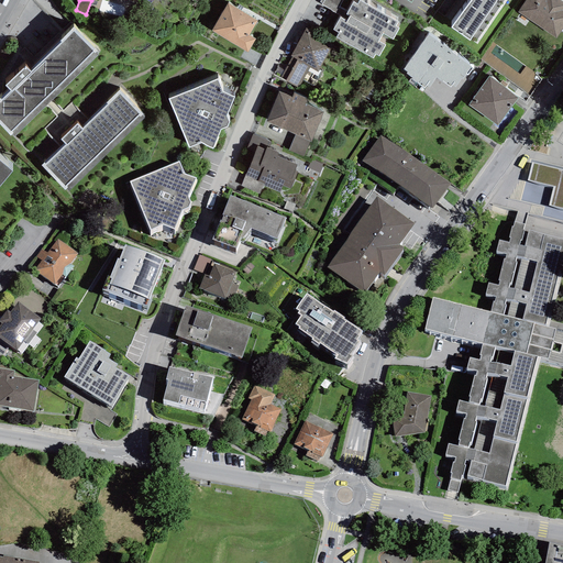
[(320,0),(320,2),(322,3),(321,4),(335,13),(342,0),(320,0)]
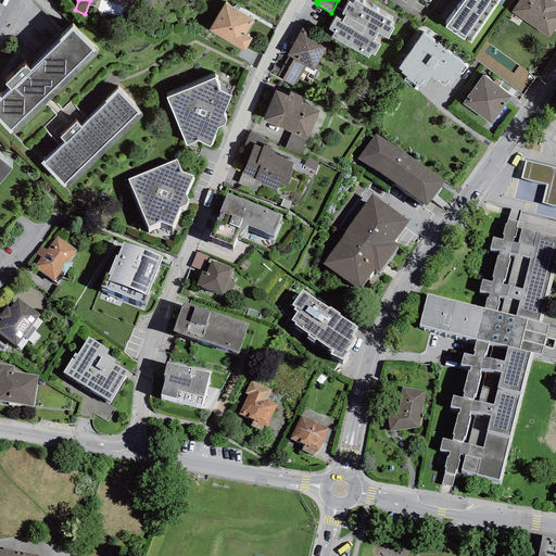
[(393,22),(355,0),(353,4),(350,2),(342,14),(344,16),(342,21),(336,17),(329,29),(335,34),(332,37),(368,58),(370,53),(375,55),(380,45),(374,40),(378,33),(388,39),(394,28),(391,26),(393,22)]
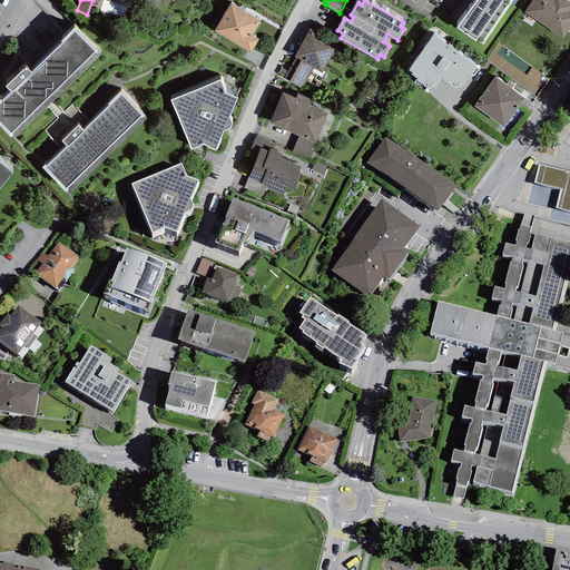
[(513,0),(477,0),(457,28),(482,46),(513,0)]
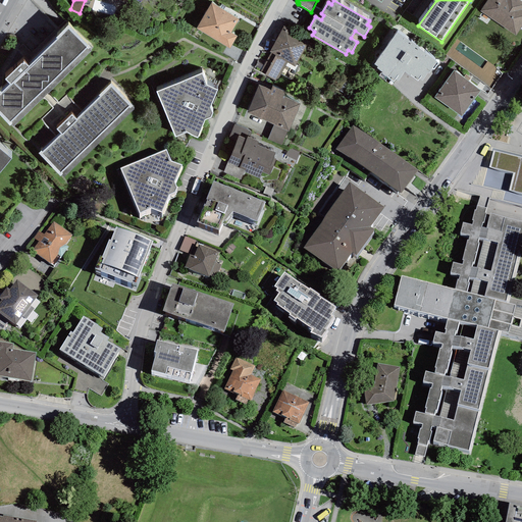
[(487,0),(479,11),(516,36),(521,25),(521,1),(520,0),(487,0)]
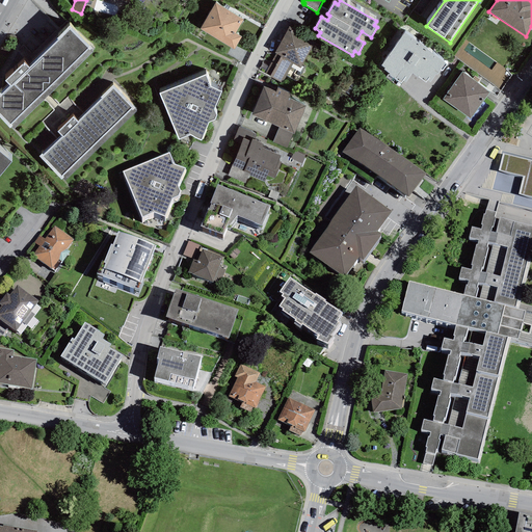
[(215,2),(200,29),(234,50),(242,37),(235,32),(243,20),(215,2)]
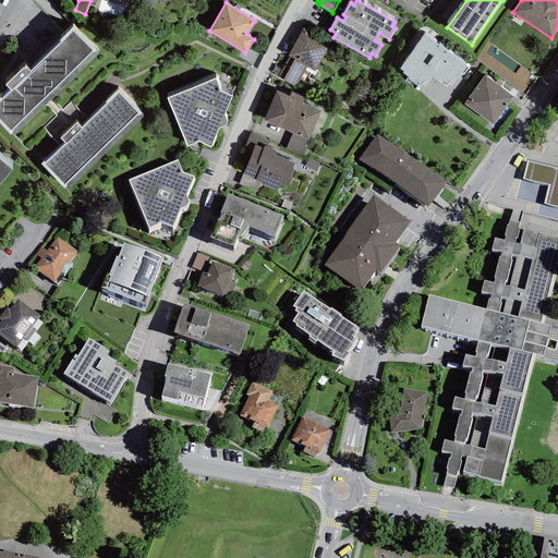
[(0,97),(0,123),(11,135),(12,133),(14,135),(97,55),(96,53),(97,52),(73,27),(59,40),(60,41),(31,71),(25,65),(5,85),(10,88),(0,97)]
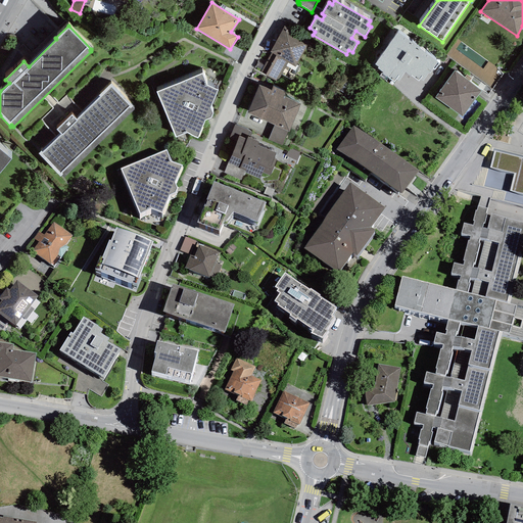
[(310,40),(284,26),(270,53),(272,53),(259,73),(277,82),(281,75),(292,80),(300,65),(297,63),(310,40)]
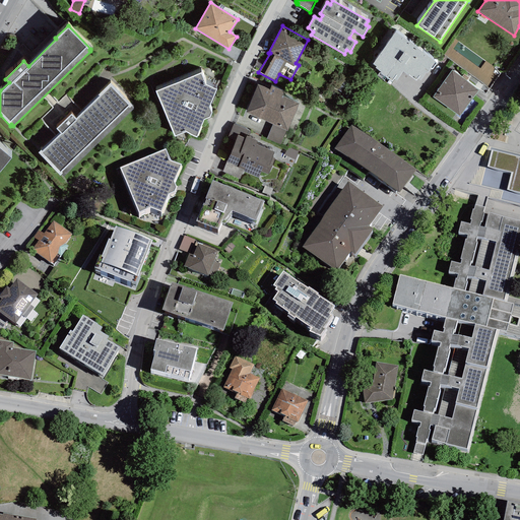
[(435,60),(396,31),(373,64),(376,67),(375,68),(381,72),(380,73),(392,82),(394,79),(396,81),(402,72),(415,81),(417,78),(420,80),(435,60)]
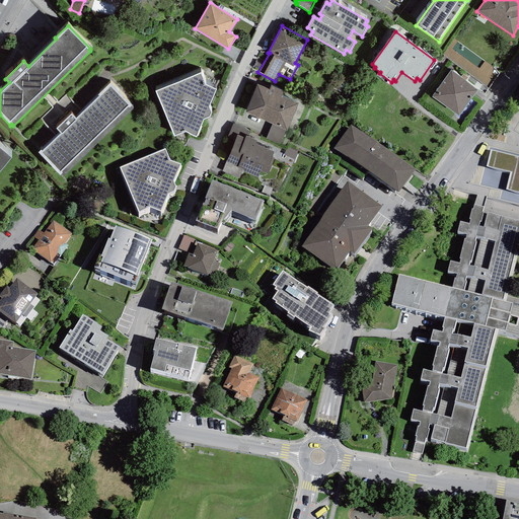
[(460,77),(451,70),(432,96),(458,117),(477,90),(465,80),(467,77),(462,74),(460,77)]
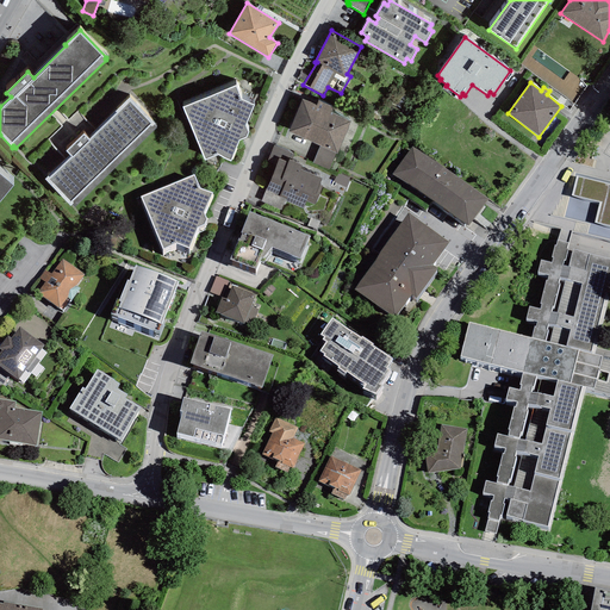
[(204,161),(216,156),(231,162),(240,141),(247,138),(249,131),(247,124),(255,105),(242,100),(236,86),(182,107),(204,161)]
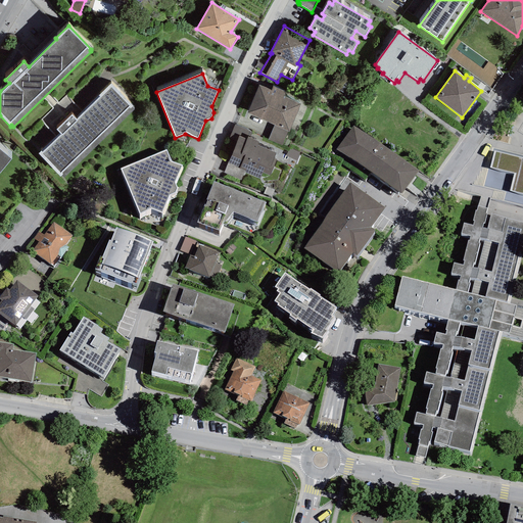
[(110,84),(98,96),(100,97),(76,120),(72,115),(56,130),(61,134),(42,152),(41,151),(38,153),(60,177),(61,175),(63,177),(134,109),(132,107),(133,106),(110,84)]
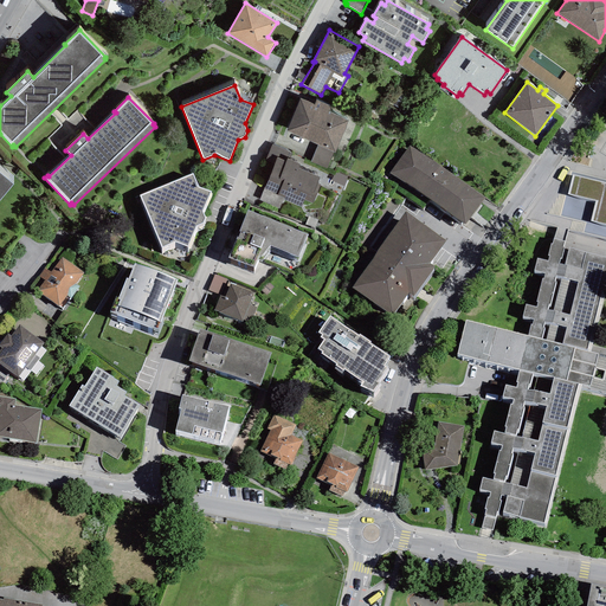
[(314,104),(300,98),(285,130),(318,144),(334,152),(336,153),(349,120),(329,111),(331,107),(316,100),(314,104)]
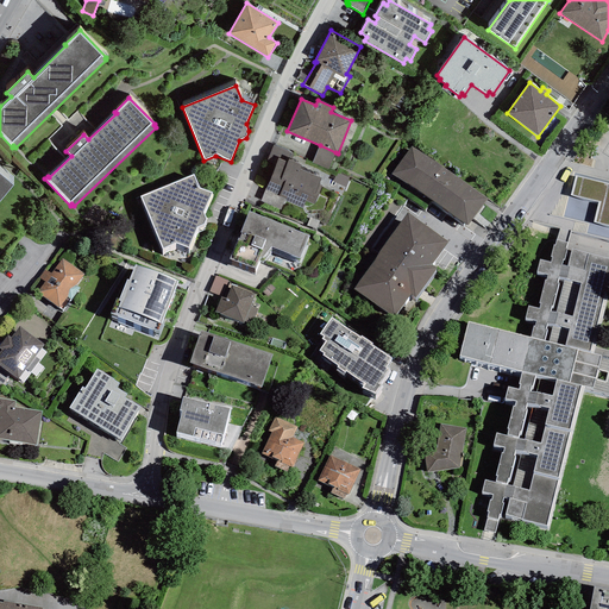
[(61,148),(70,140),(64,133),(88,114),(82,106),(49,131),(61,148)]
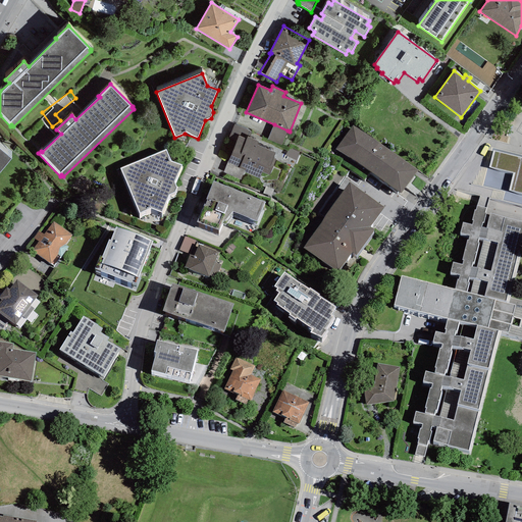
[(235,124),(229,138),(237,141),(239,136),(246,139),(247,137),(249,138),(252,132),(235,124)]
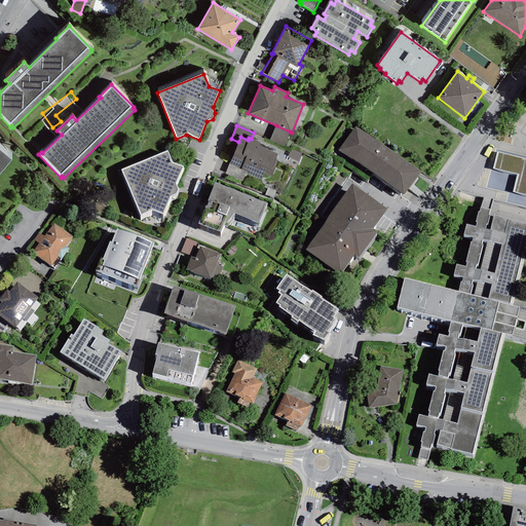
[(290,132),(276,125),(269,141),(284,147),(290,132)]
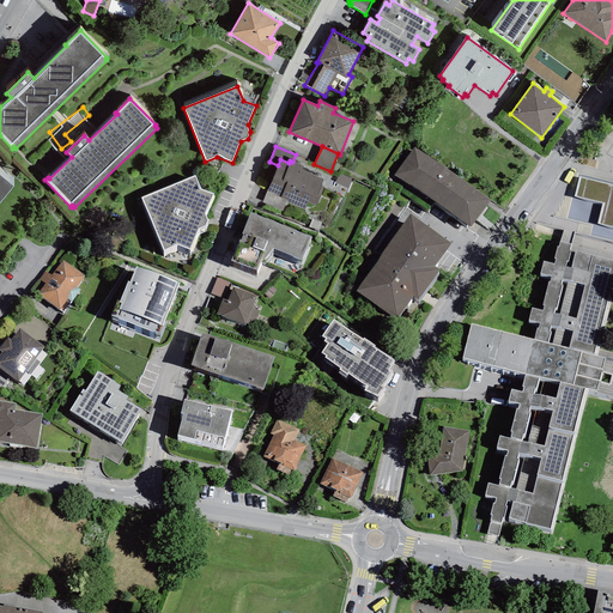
[(490,201),(414,147),(394,175),(469,229),(490,201)]
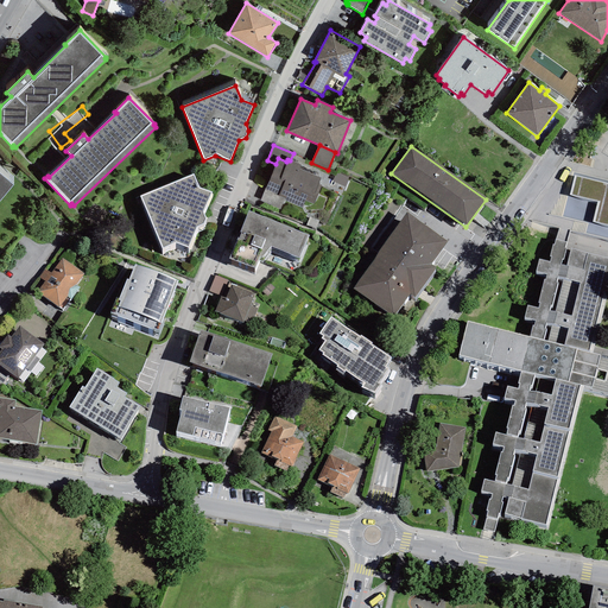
[(286,162),(278,158),(276,164),(266,189),(265,190),(285,198),(284,201),(302,208),(304,201),(315,204),(322,185),(318,184),(321,178),(299,170),(302,164),(290,160),(287,159),(286,162)]
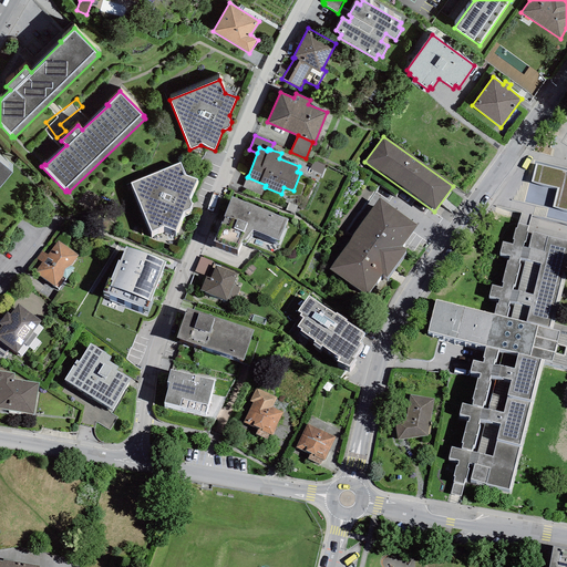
[(0,187),(13,172),(0,161),(0,187)]
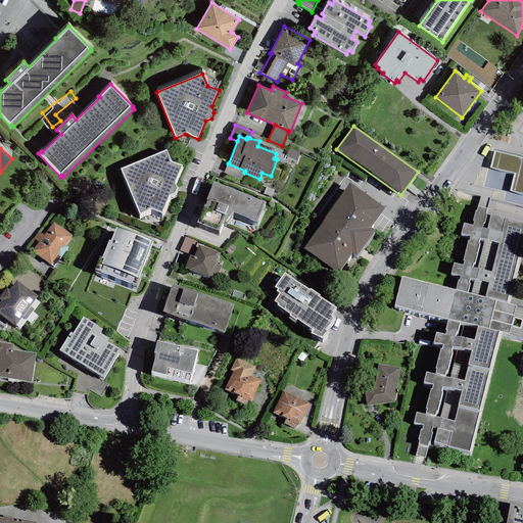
[(289,148),(285,156),(296,161),(300,153),(289,148)]
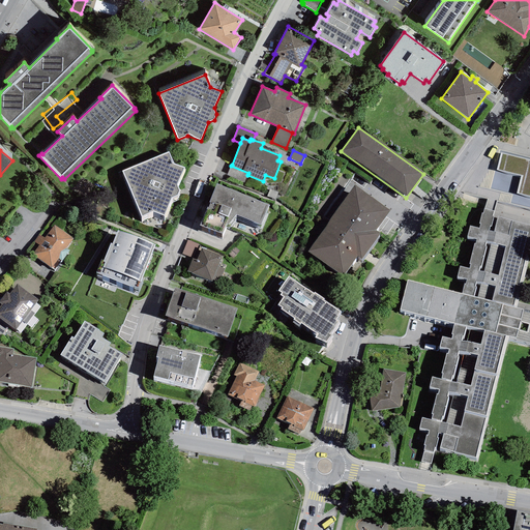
[(141,217),(151,213),(165,218),(172,199),(178,198),(180,192),(178,185),(185,169),(174,164),(169,151),(122,171),(141,217)]
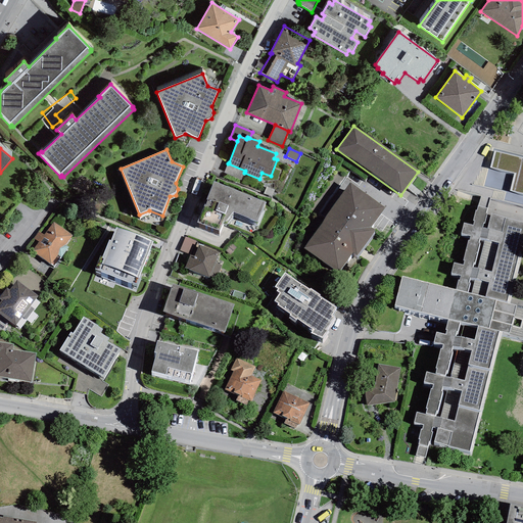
[(522,157),(493,150),(489,168),(514,174),(510,190),(522,193),(522,157)]
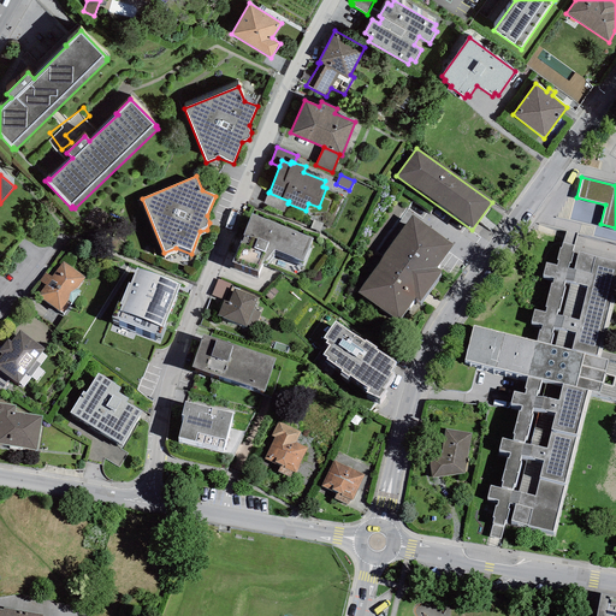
[(268,193),(270,191),(268,190),(264,203),(284,212),(288,203),(289,201),(268,193)]
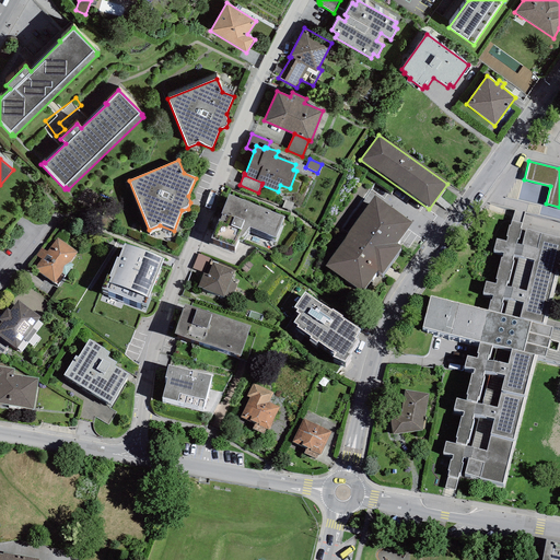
[(277,237),(286,217),(229,194),(211,238),(234,247),(240,236),(241,237),(251,226),(277,237)]
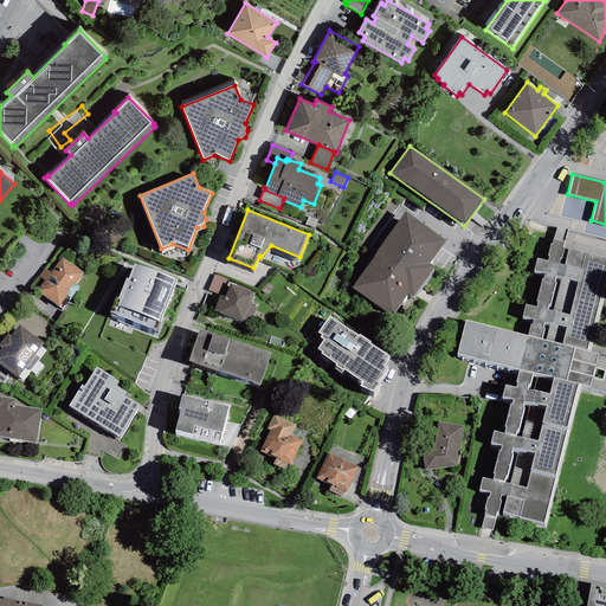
[(446,240),(406,212),(352,288),(392,316),(407,295),(413,298),(434,268),(430,264),(446,240)]
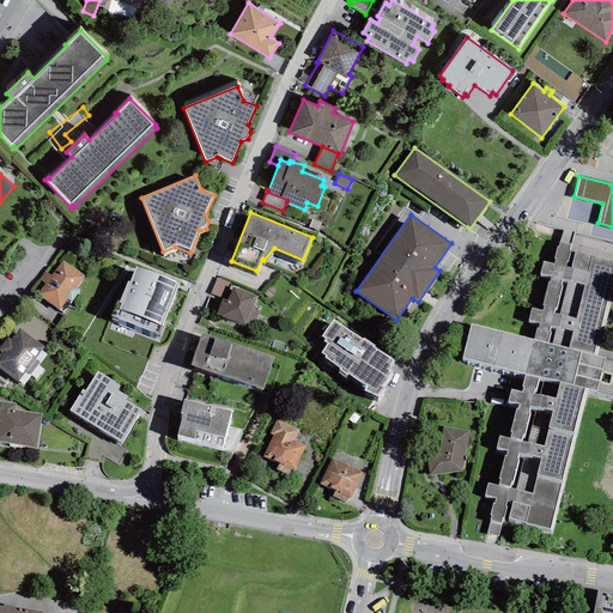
[(321,223),(313,219),(309,228),(319,231),(321,223)]
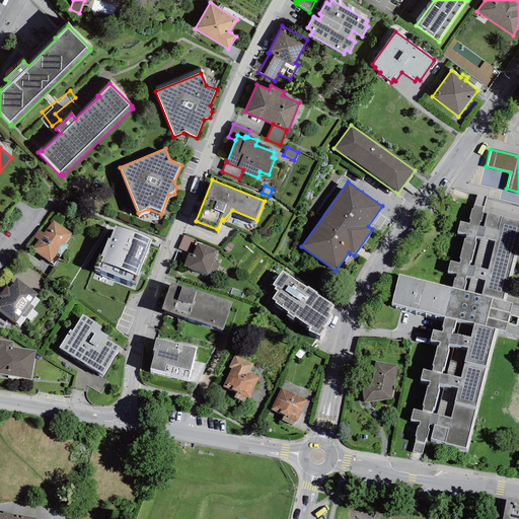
[(484,227),(477,226),(478,222),(480,222),(483,212),(482,212),(483,207),(473,204),(472,209),(471,209),(468,219),(470,219),(469,224),(459,221),(456,232),(466,234),(465,238),(464,238),(459,258),(460,258),(459,264),(450,261),(447,272),(457,274),(455,279),(453,278),(451,288),(463,291),(466,281),(464,280),(465,275),(470,276),(472,277),(474,267),(473,267),(468,266),(469,262),(471,262),(476,241),(474,241),(475,236),(480,237),(483,238),(485,228),(484,227)]
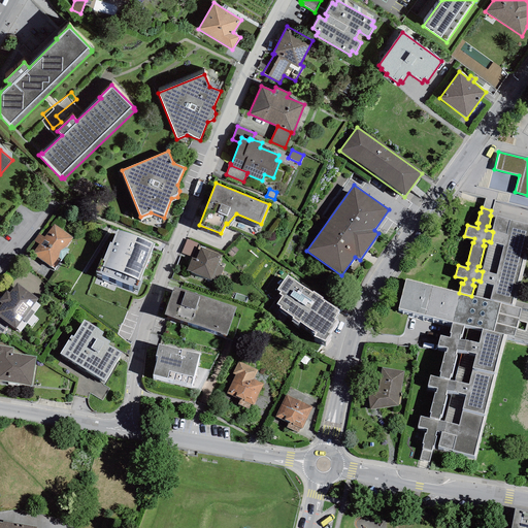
[(527,238),(527,224),(495,216),(492,231),(493,232),(491,242),(489,241),(482,271),(483,271),(481,282),(479,281),(474,297),(512,306),(527,238)]
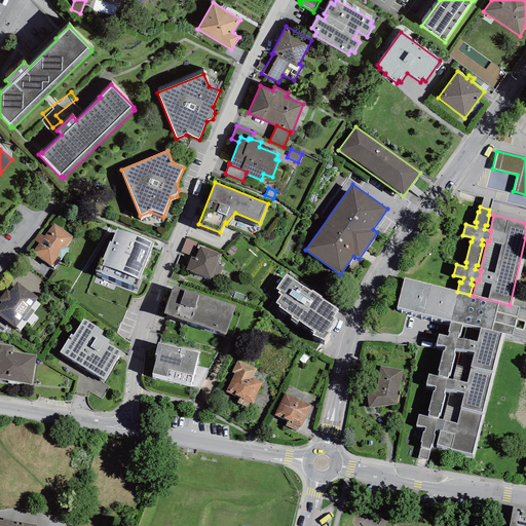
[(73,236),(53,223),(44,236),(39,232),(34,239),(39,243),(32,253),(50,267),(58,257),(61,260),(69,249),(66,246),(73,236)]
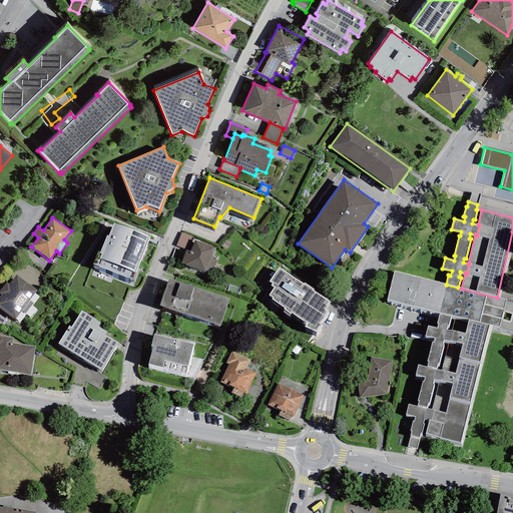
[(150,237),(113,222),(108,236),(107,235),(100,251),(98,250),(92,265),(134,281),(137,274),(136,273),(150,237)]
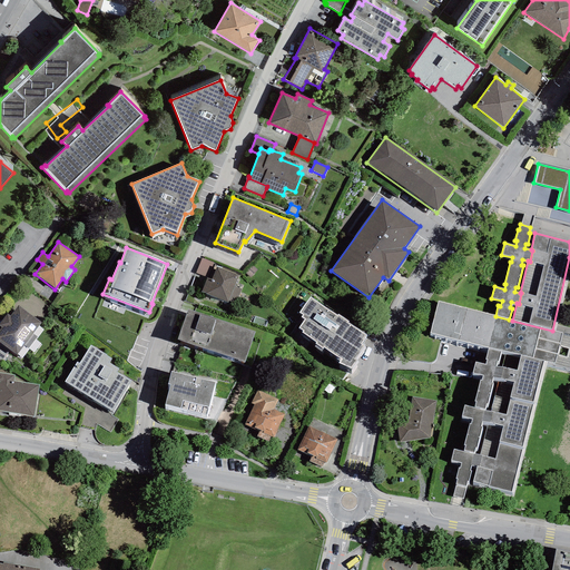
[(214,263),(202,258),(196,273),(208,277),(214,263)]
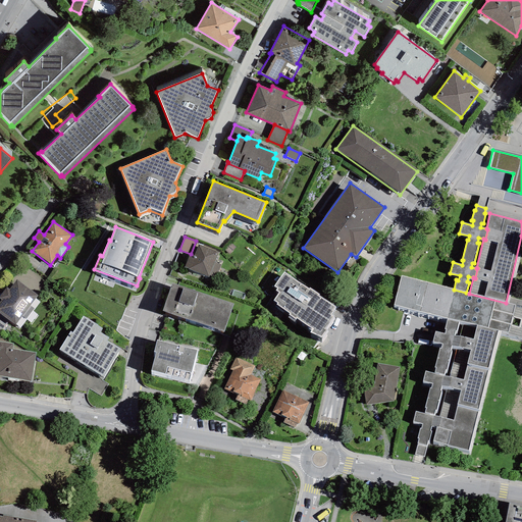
[(185,268),(209,277),(209,275),(214,262),(218,252),(198,245),(194,256),(191,254),(190,254),(185,268)]
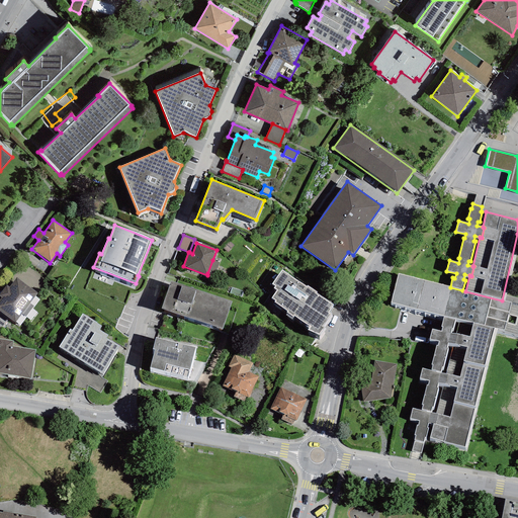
[(220,263),(212,260),(207,273),(214,276),(220,263)]
